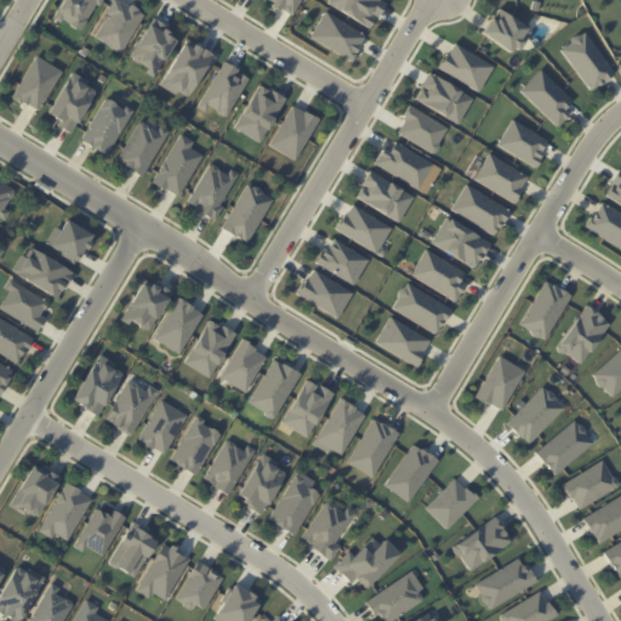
[(100,0),(61,0),(52,15),(80,32),(100,0)]
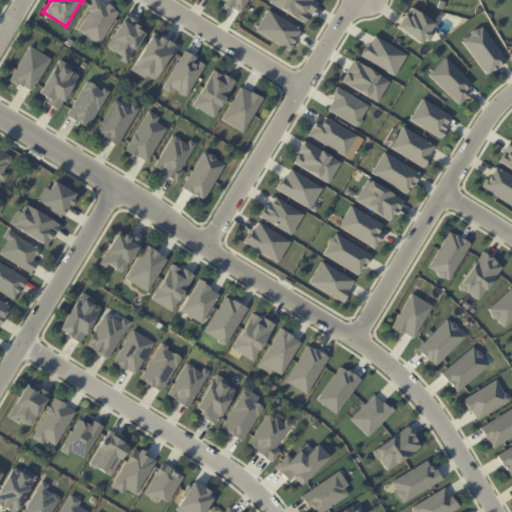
[(118,11),(99,0),(94,0),(76,30),(99,44),(118,11)]
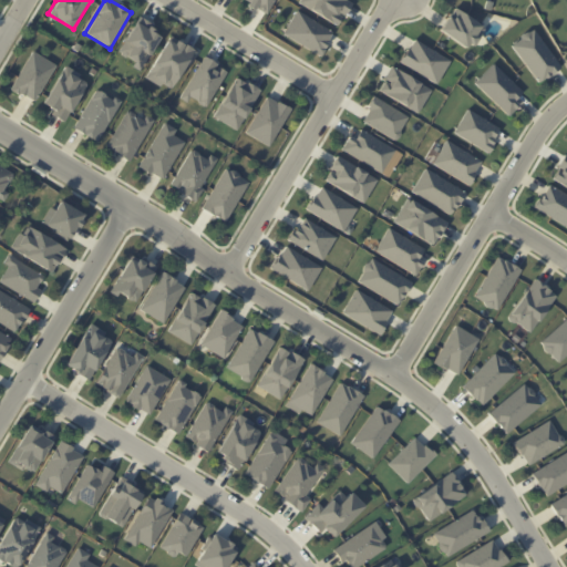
[(266,14),(274,0),(243,0),(243,1),(266,14)]
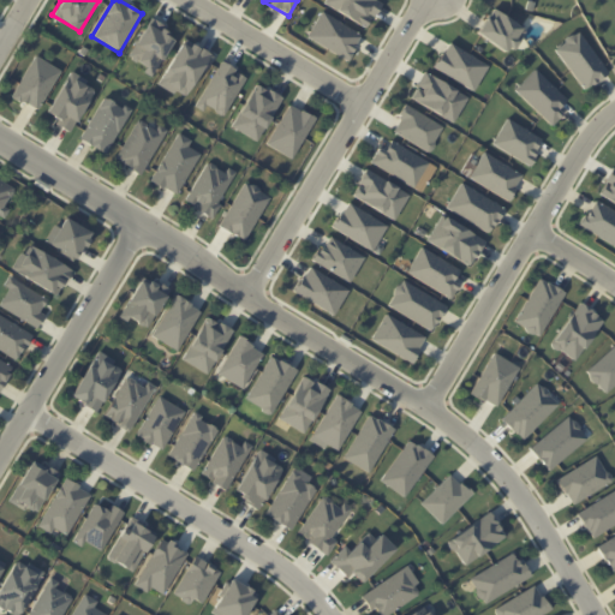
[(324,0),(323,4),(368,27),(381,1),(378,0),(324,0)]
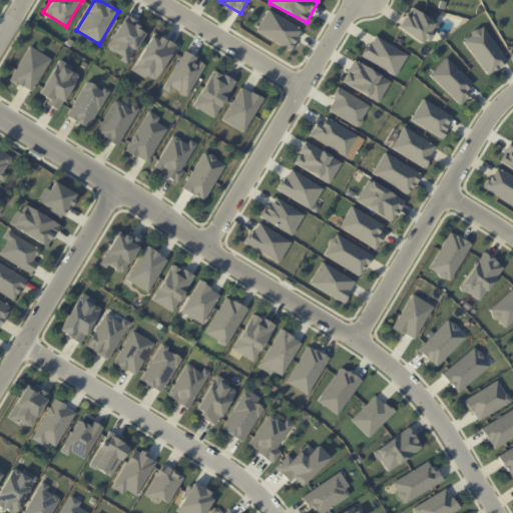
[(397,27),(424,45),(438,25),(410,6),(397,27)]
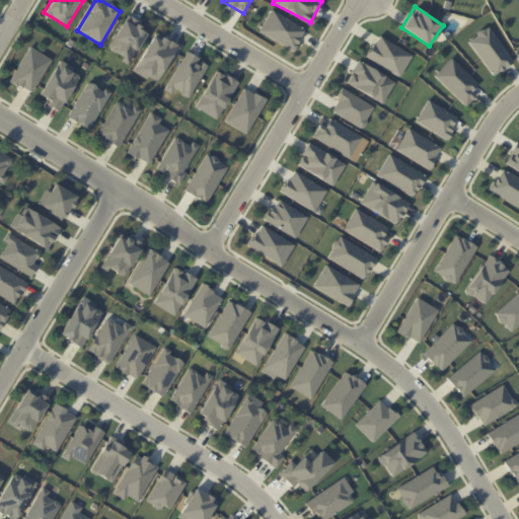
[(258,31),(293,51),(304,28),(271,10),(258,31)]
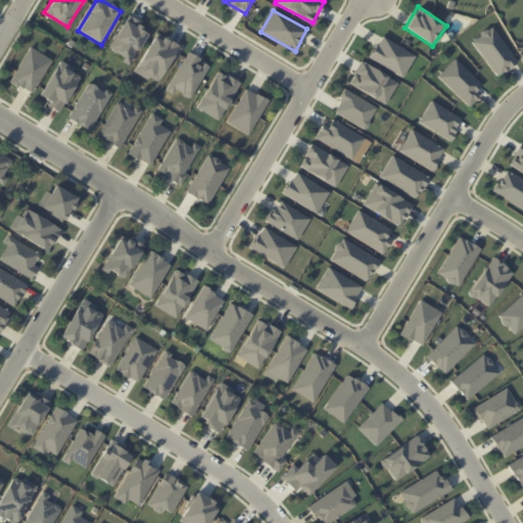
[(131,62),(146,33),(139,29),(142,22),(128,14),(108,50),(131,62)]
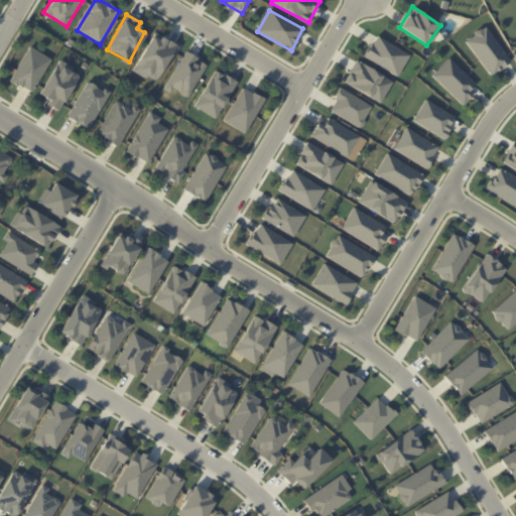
[(490,76),(510,61),(485,26),(465,40),(490,76)]
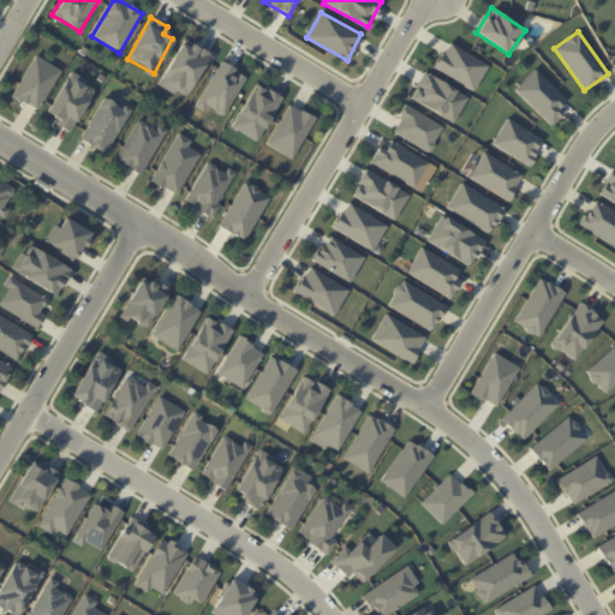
[(210,53),(183,39),(159,83),(186,99),(210,53)]
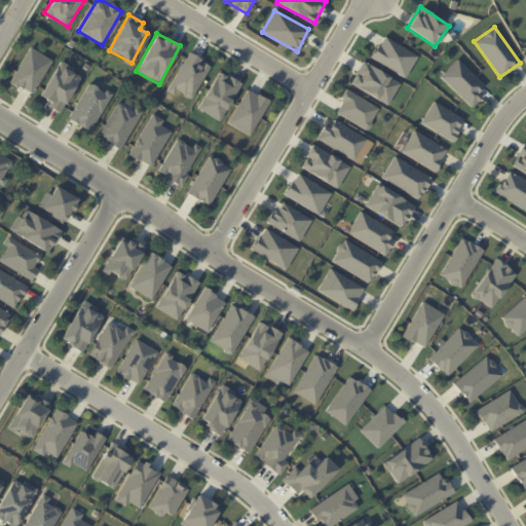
[(370,58),(405,78),(417,55),(382,36),(370,58)]
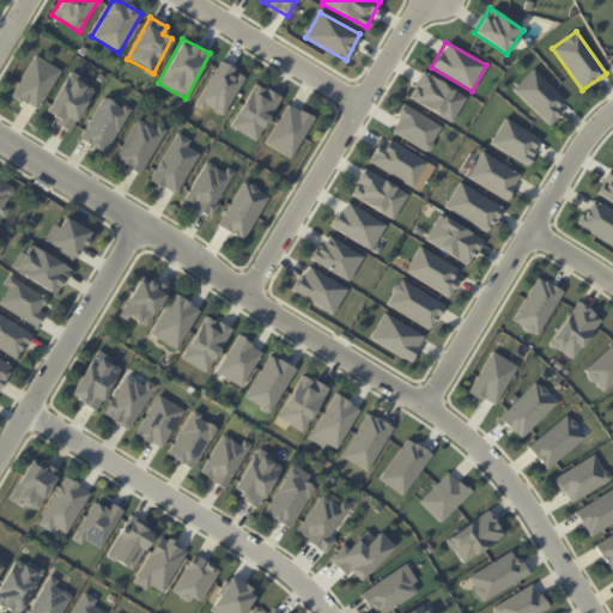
[(60,70),(34,55),(11,95),(37,110),(60,70)]
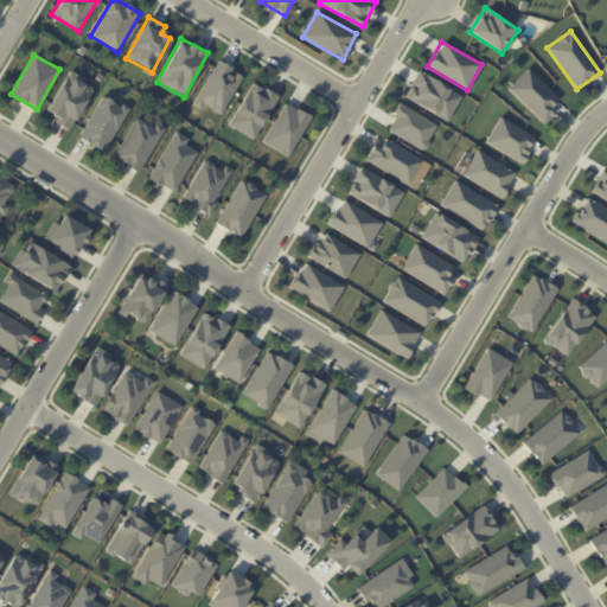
[(195,103),(221,116),(242,75),(217,61),(195,103)]
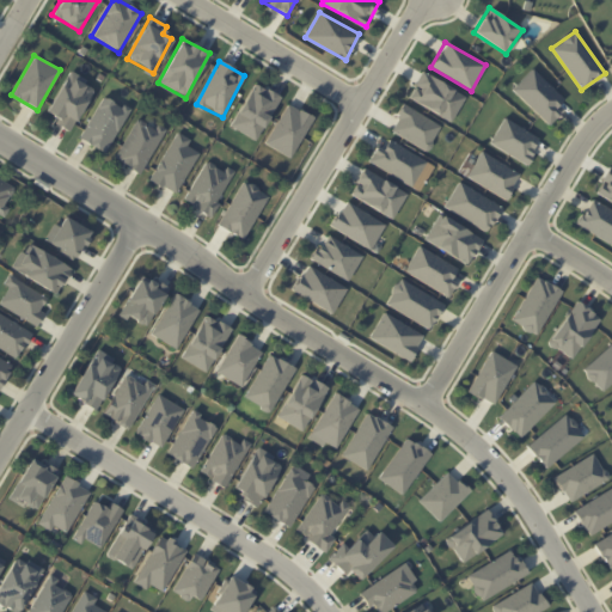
[(564,99),(532,68),(512,90),(549,126),(560,114),(555,109),(564,99)]
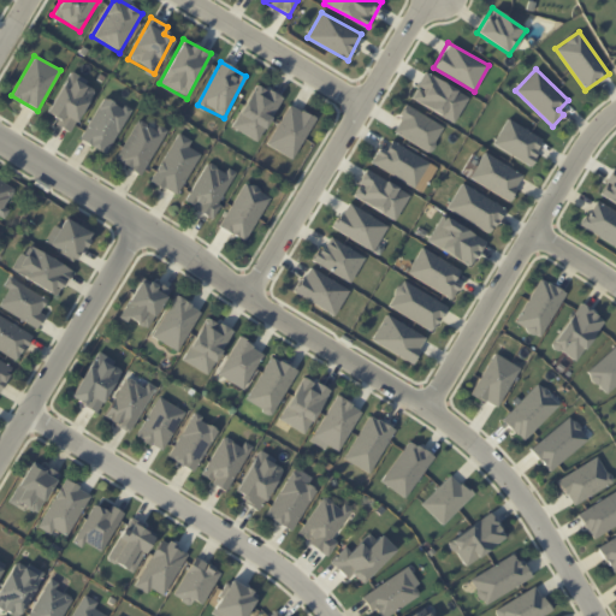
[(59,118),(55,124),(71,132),(95,87),(69,72),(47,112),(59,118)]
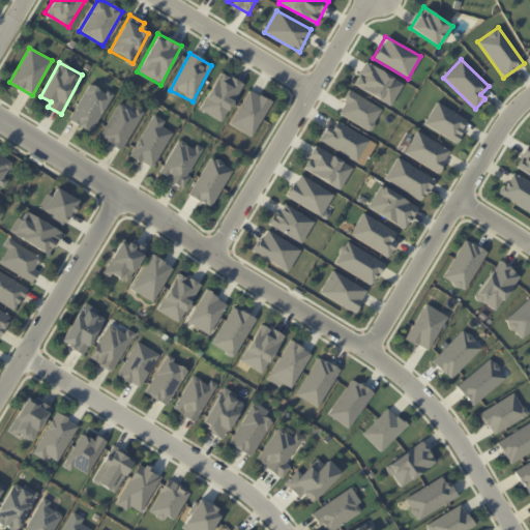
[(392,104),(403,81),(363,63),(353,86),(392,104)]
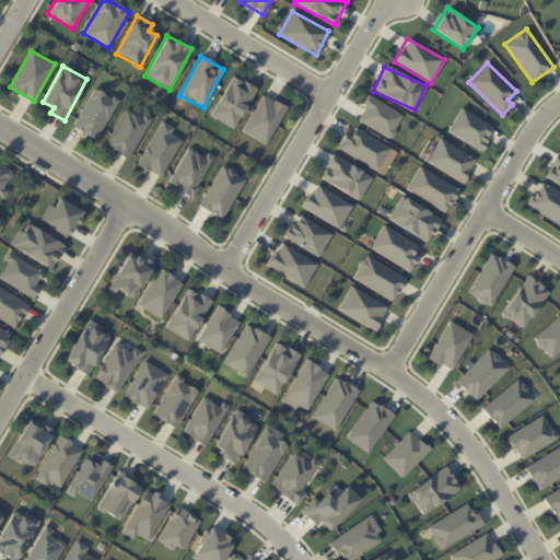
[(257,89),(233,76),(210,115),(234,129),(257,89)]
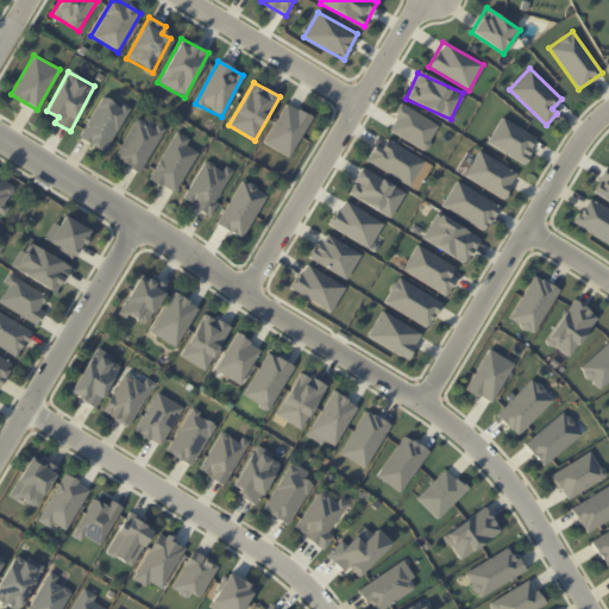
[(104,152),(129,111),(104,95),(79,137),(104,152)]
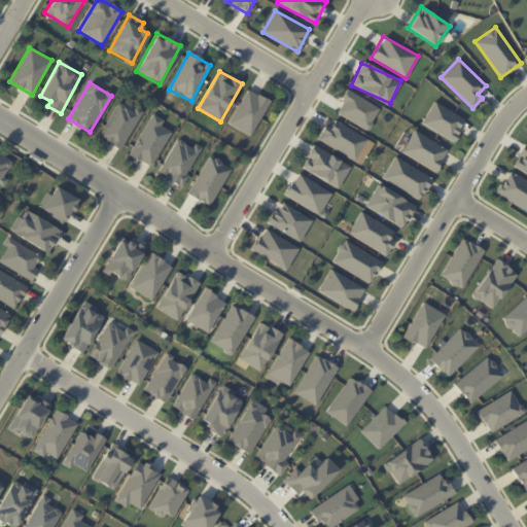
[(227,124),(249,136),(270,101),(248,89),(227,124)]
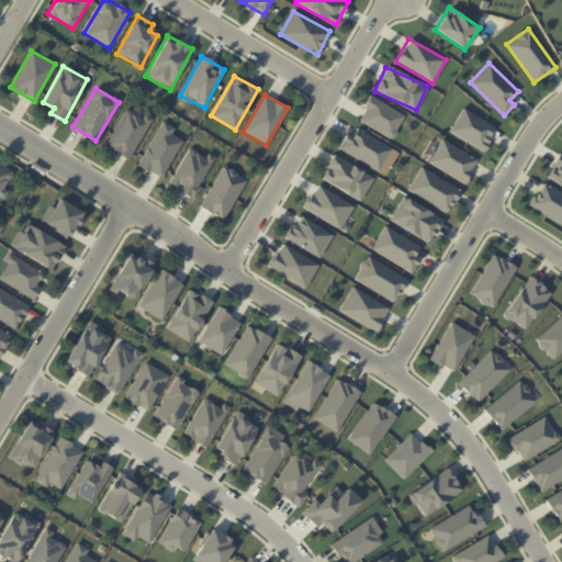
[(392,138),(405,115),(370,97),(358,120),(392,138)]
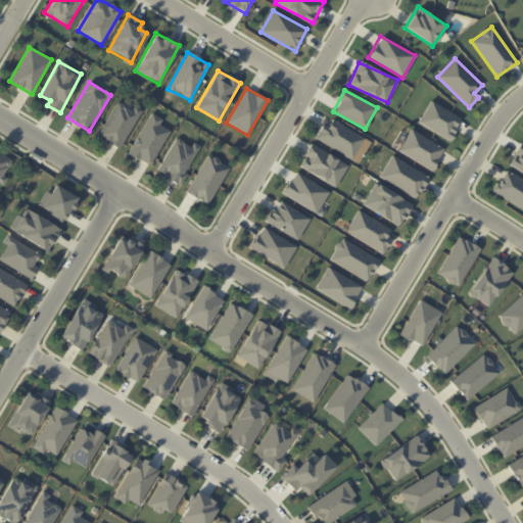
[(120,148),(140,113),(117,100),(97,135),(120,148)]
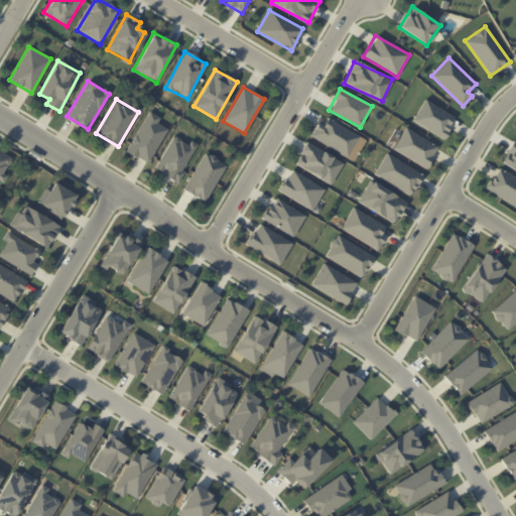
[(443,138),(456,117),(424,100),(413,121),(443,138)]
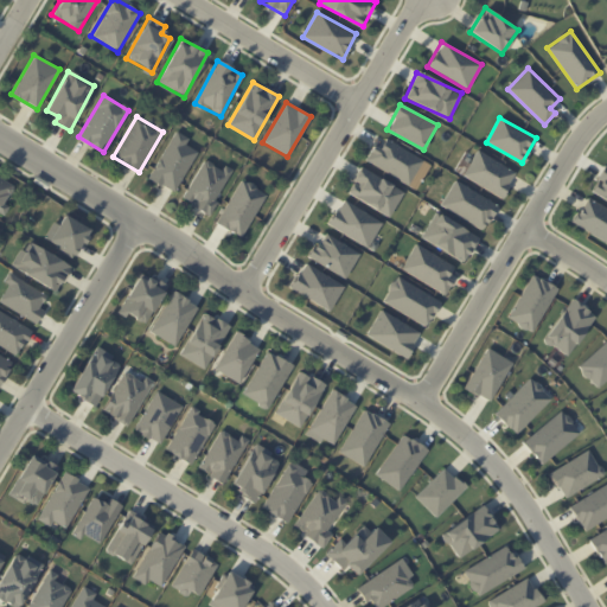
[(148,178),(174,192),(197,152),(185,145),(189,138),(176,131),(148,178)]
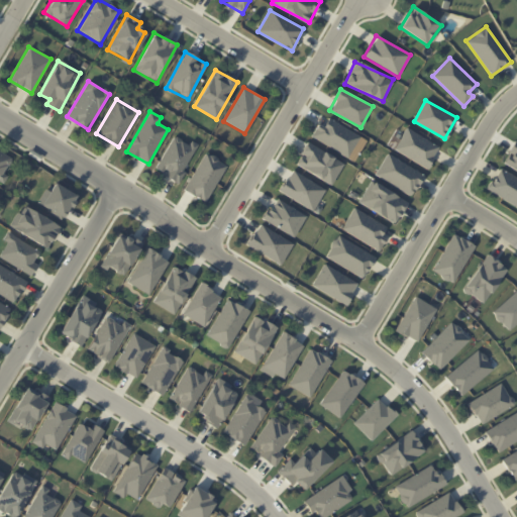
[(311,135),(348,158),(360,137),(328,117),(322,127),(318,124),(311,135)]
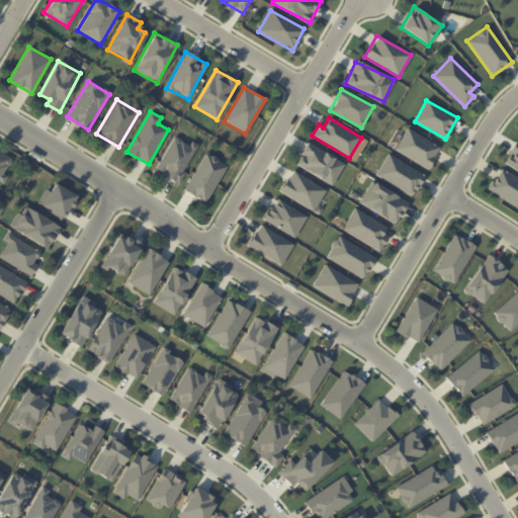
[(430,168),(440,146),(405,130),(395,152),(430,168)]
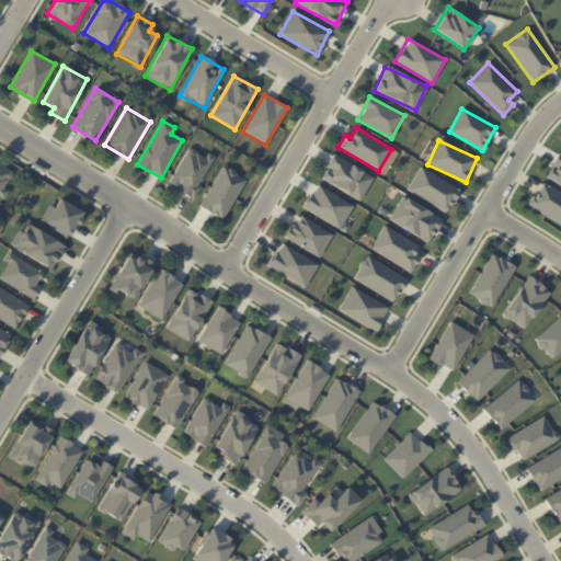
[(169,185),(195,198),(213,158),(187,147),(169,185)]
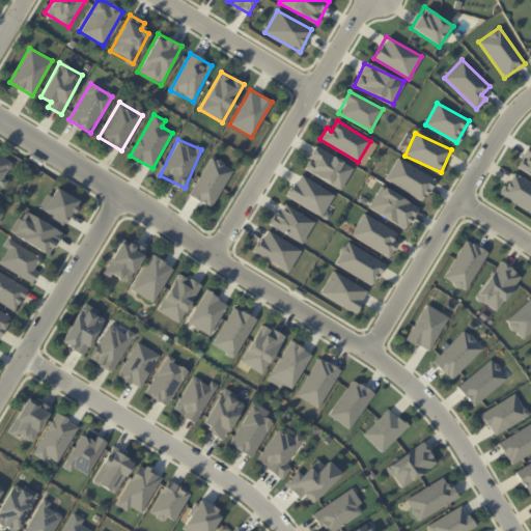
[(518,167),(530,175),(530,145),(528,144),(521,156),(523,158),(518,167)]
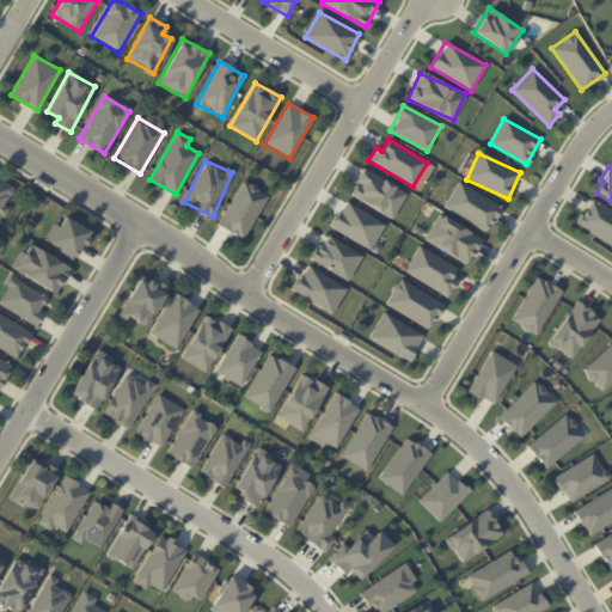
[(349,196),(395,218),(407,190),(362,170),(349,196)]
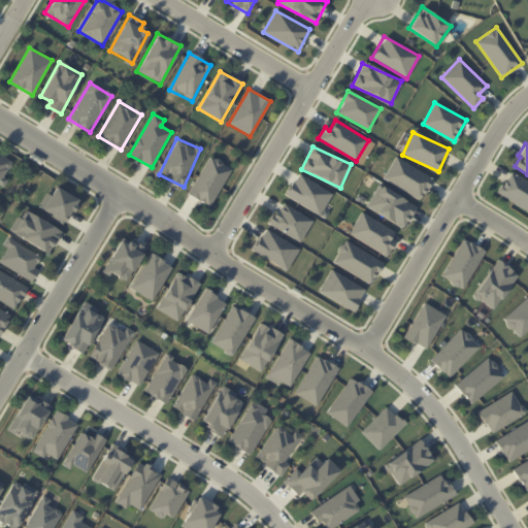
[(0,185),(1,185),(13,162),(0,154),(0,185)]
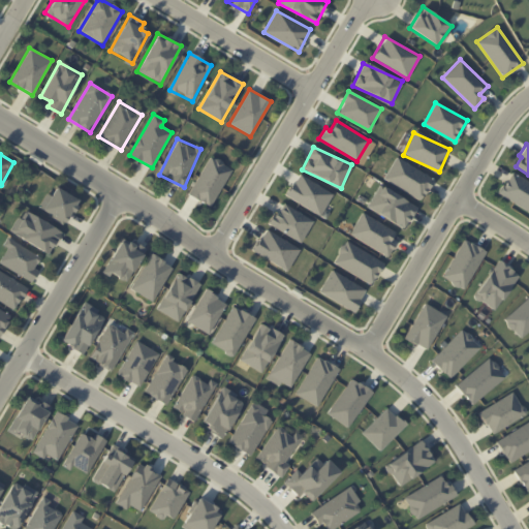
[(188,194),(211,207),(231,168),(210,156),(188,194)]
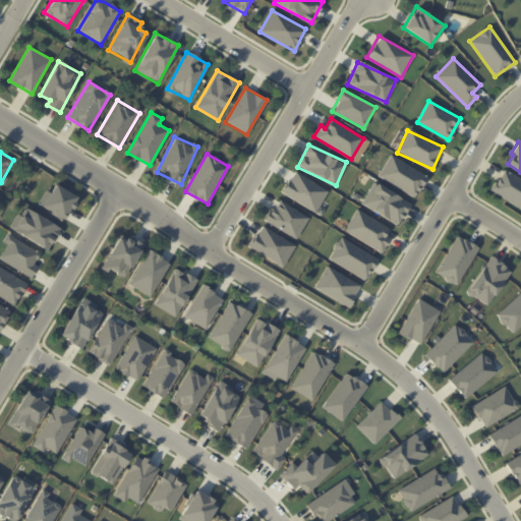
[(427,176),(390,155),(378,176),(415,197),(427,176)]
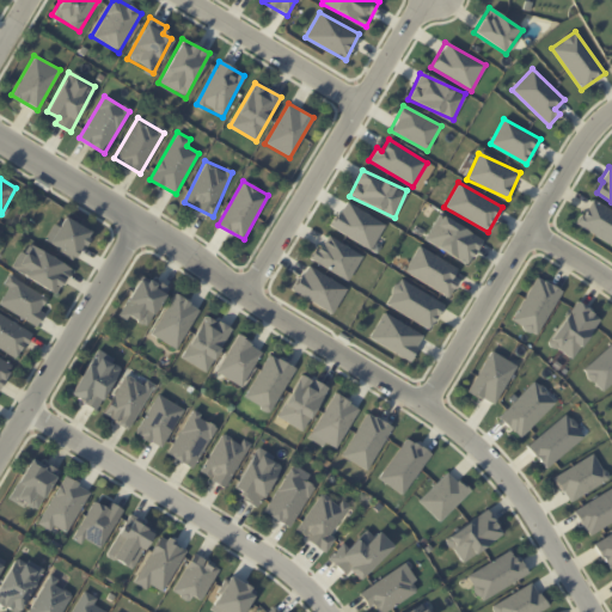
[(611,210),(592,199),(576,224),(611,245),(611,210)]
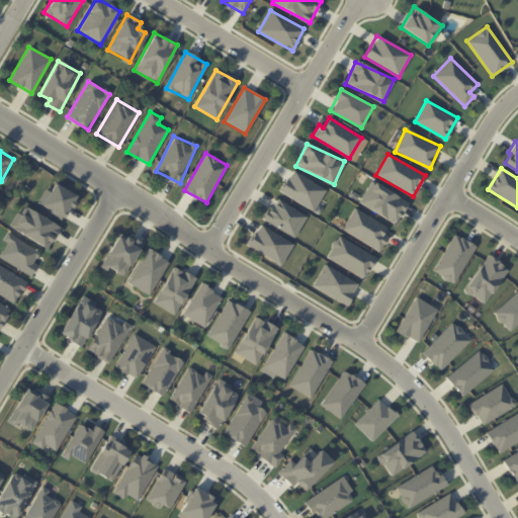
[(326,189),(291,170),(279,191),(313,211),(326,189)]
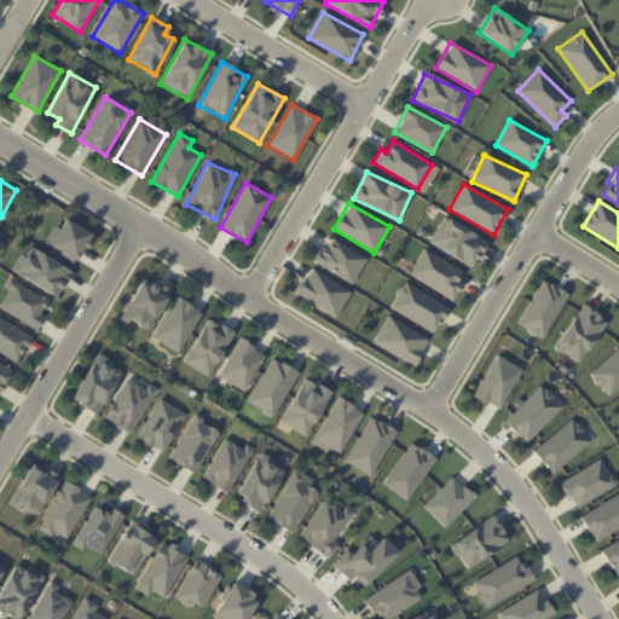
[(487,242),(444,217),(429,242),(473,267),(487,242)]
